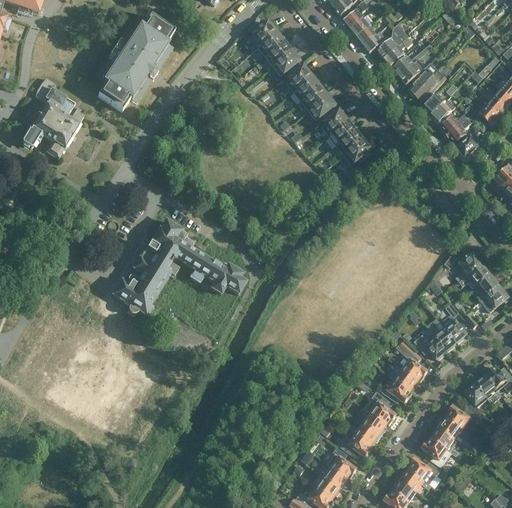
[(0,0),(0,6),(1,7),(4,0),(38,12),(41,0),(0,0)]
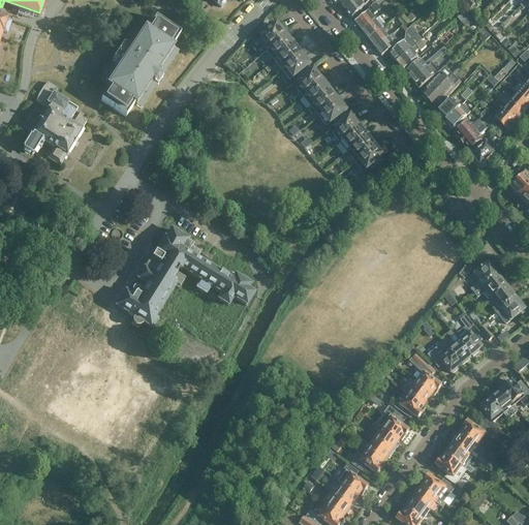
[(342,0),(341,1),(346,8),(354,0),(342,0)]
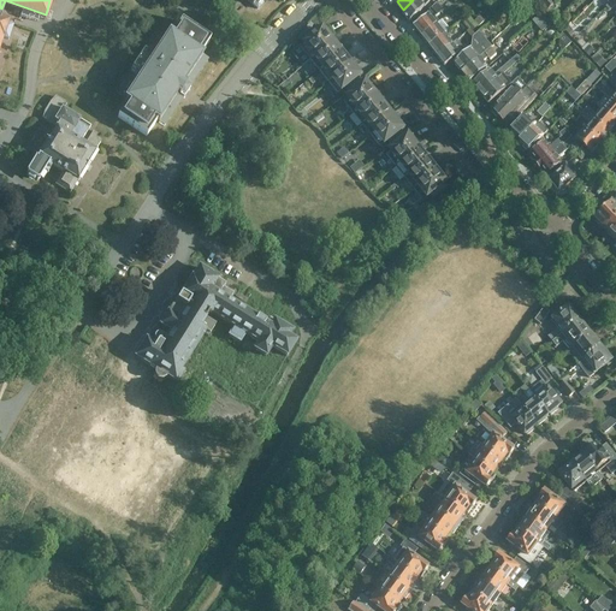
[(413,0),(403,10),(409,18),(427,0),(413,0)]
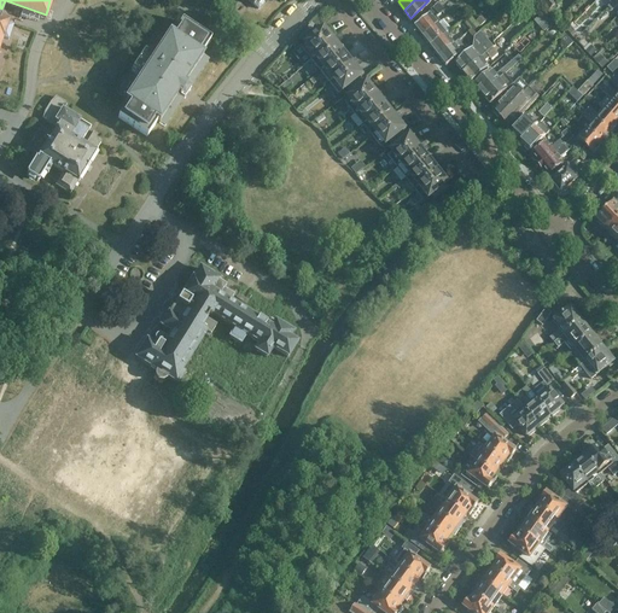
[(432,7),(414,23),(423,33),(441,18),(437,13),(444,6),(439,0),(437,0),(430,6),(432,7)]
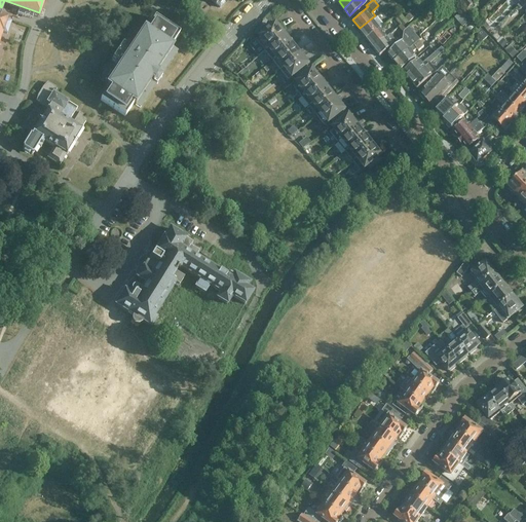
[(0,6),(0,32),(1,29),(6,30),(10,19),(5,16),(5,15),(0,13),(0,11),(1,7),(0,6)]
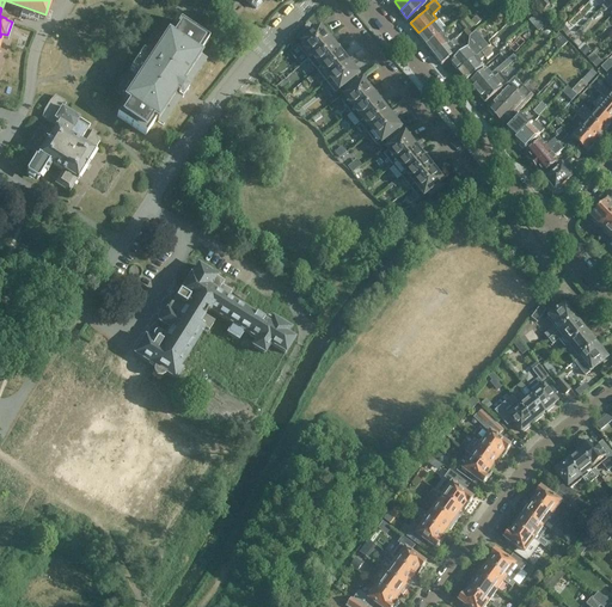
[(551,18),(543,8),(537,13),(543,19),(538,24),(542,28),(551,18)]
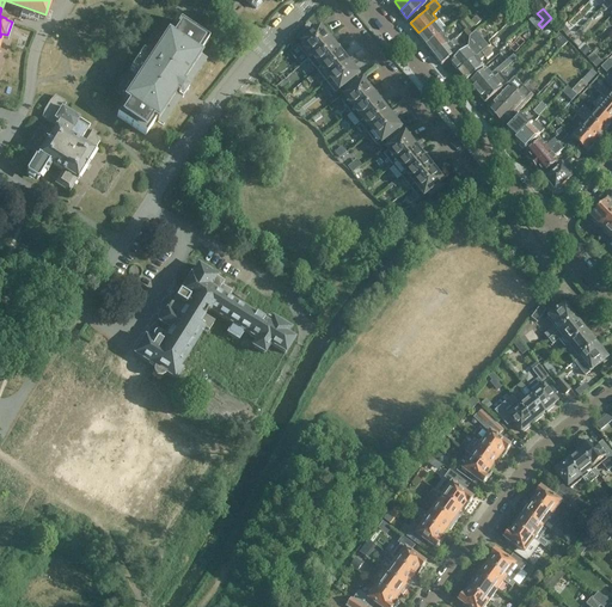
[(473,22),(464,12),(458,17),(467,28),(473,22)]
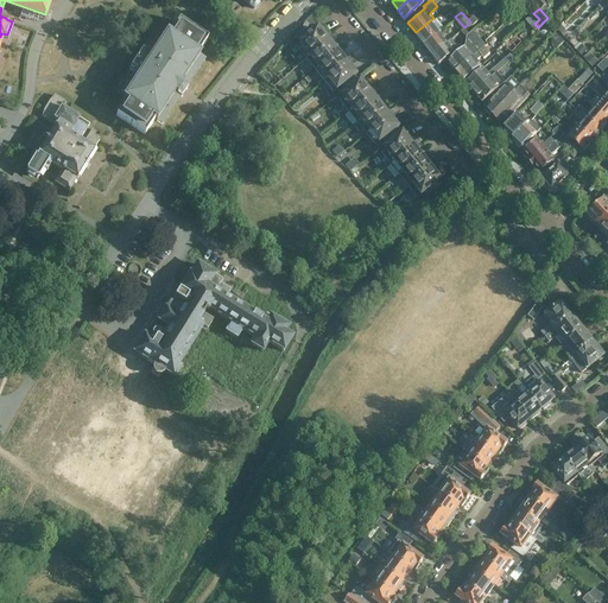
[(479,17),(474,12),(467,18),(472,23),(479,17)]
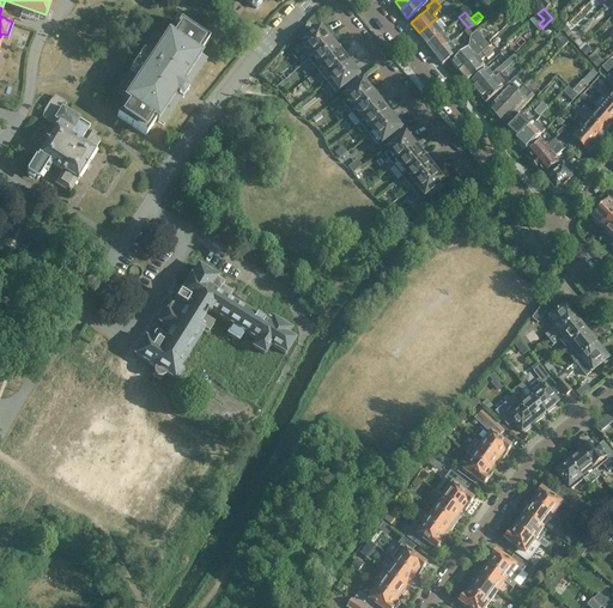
[(439,16),(437,18),(419,32),(428,42),(444,28),(448,25),(439,16)]
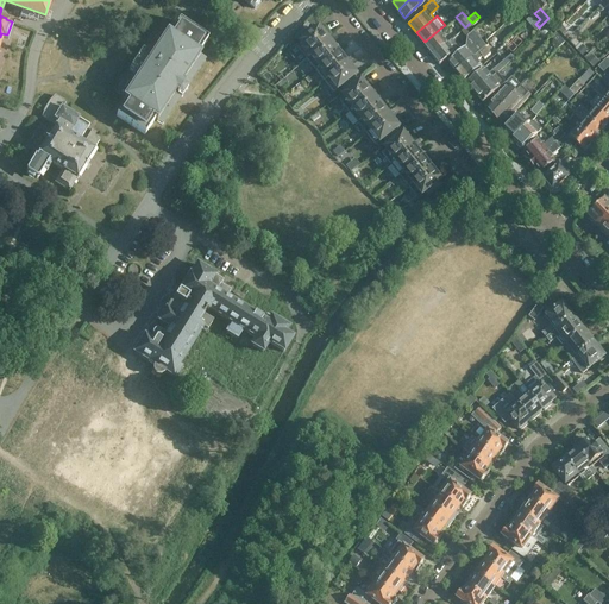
[(123,95),(125,96),(115,111),(144,131),(152,117),(154,115),(156,117),(175,89),(181,93),(187,85),(181,80),(200,52),(198,51),(207,36),(179,17),(169,31),(167,30),(162,38),(151,54),(142,46),(129,65),(138,73),(123,95)]
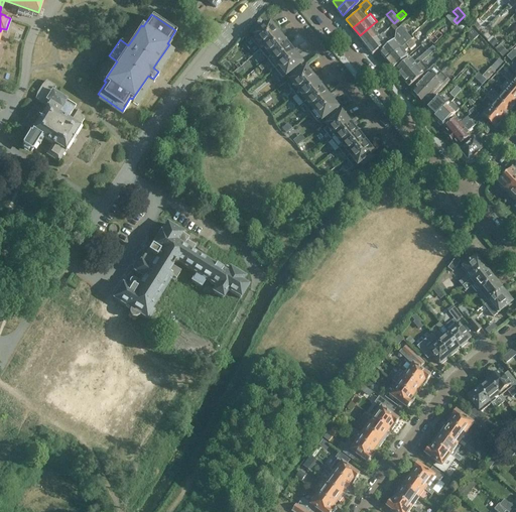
[(466,23),(462,19),(457,25),(461,29),(466,23)]
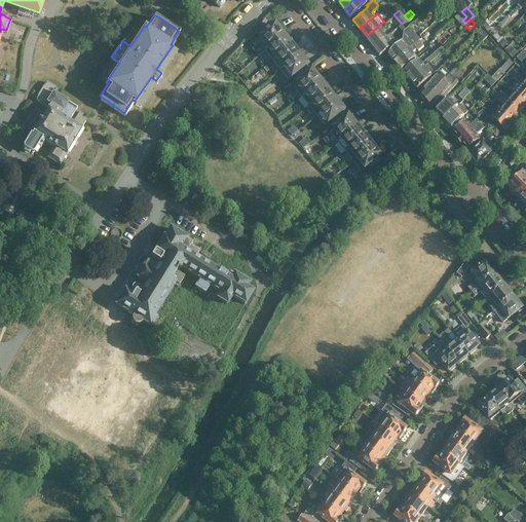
[(490,25),(486,20),(482,23),(487,28),(490,25)]
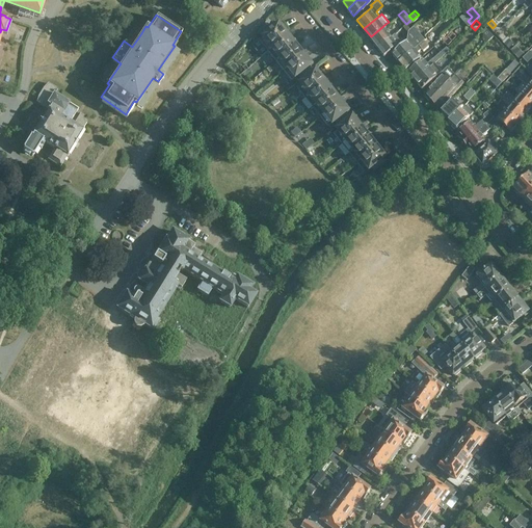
[(277,25),(274,21),(264,30),(266,33),(260,38),(268,49),(289,32),(281,22),(277,25)]
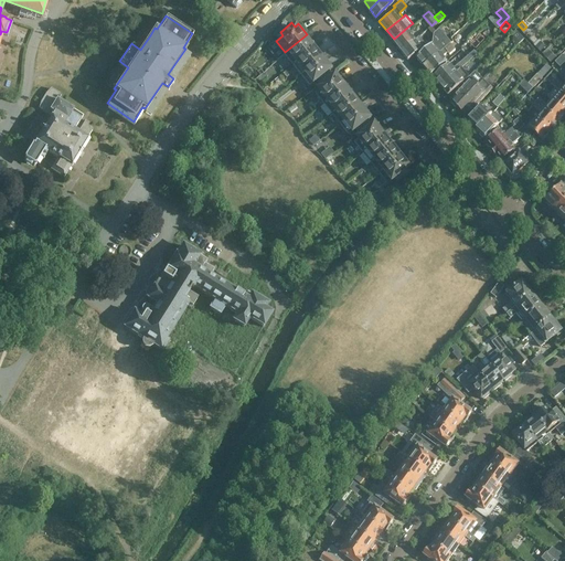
[(413,30),(409,25),(394,39),(401,48),(415,36),(412,32),(413,30)]
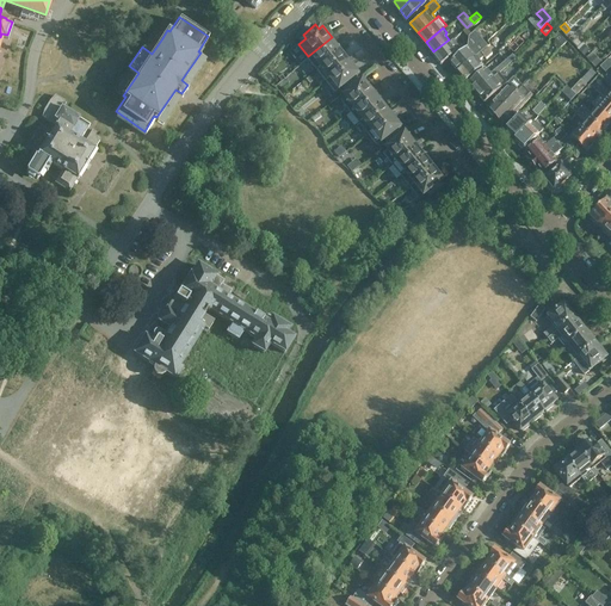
[(450,59),(458,68),(487,43),(487,44),(488,43),(475,28),(469,33),(467,44),(450,59)]
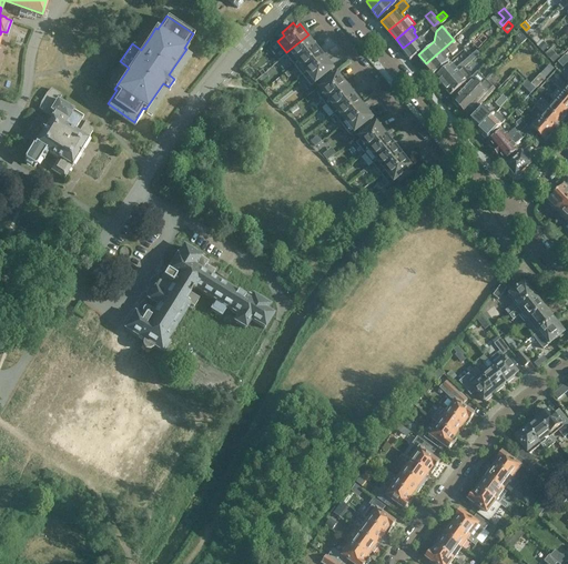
[(430,26),(426,29),(432,36),(435,31),(430,26)]
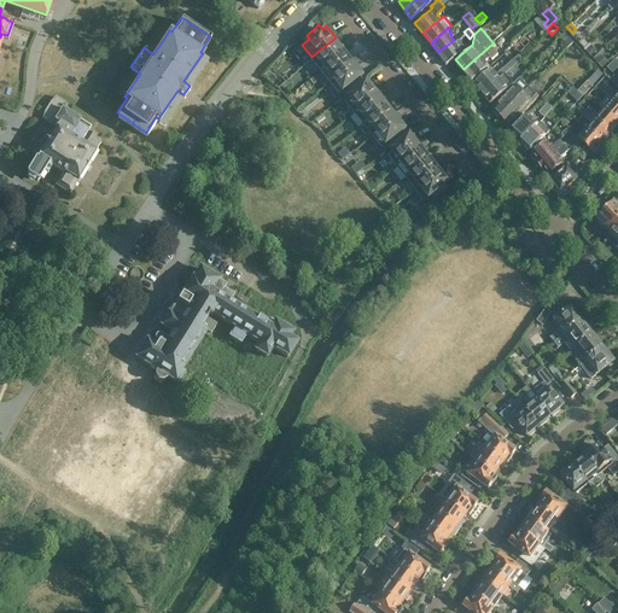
[(573,40),(564,29),(559,34),(569,45),(573,40)]
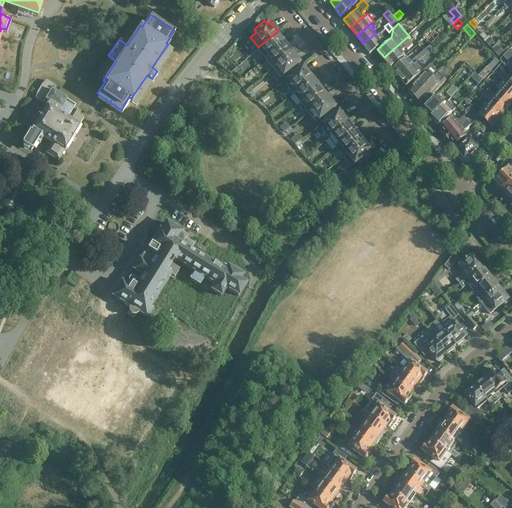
[(478,33),(483,38),(487,34),(482,29),(478,33)]
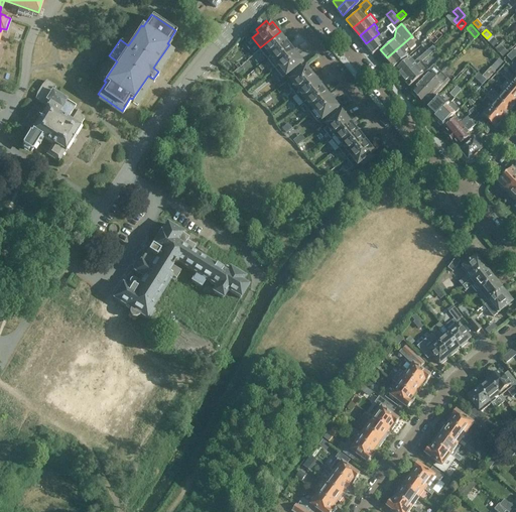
[(287,40),(280,31),(260,47),(268,56),(287,40)]
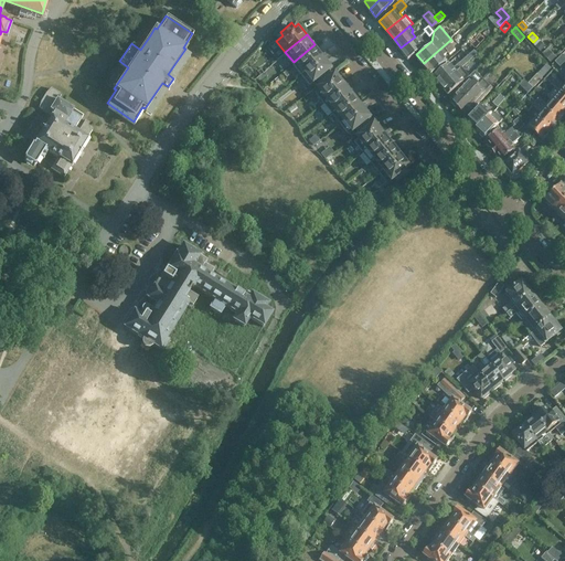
[(418,41),(415,36),(401,48),(408,56),(426,42),(423,38),(418,41)]
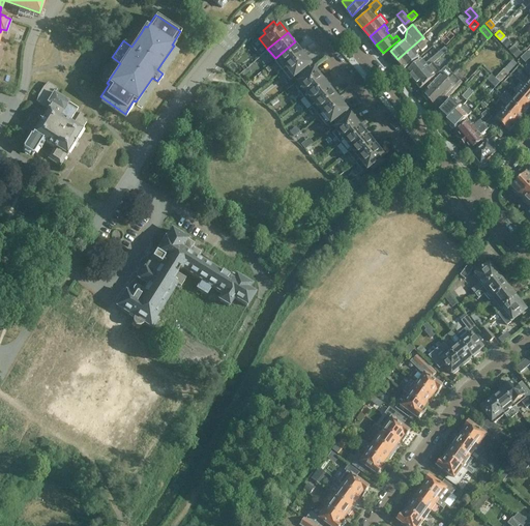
[(506,36),(504,35),(500,39),(506,46),(511,40),(506,35),(506,36)]
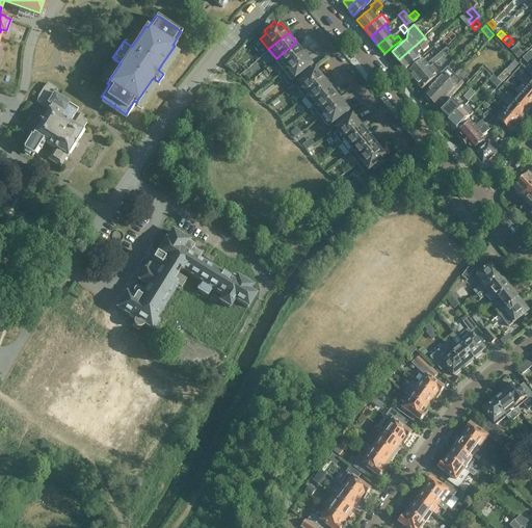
[(424,37),(399,59),(405,68),(421,54),(417,50),(421,46),(424,48),(429,44),(424,38),(424,37)]
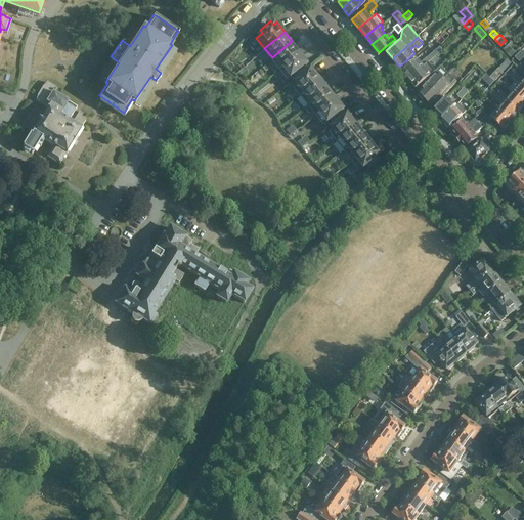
[(511,42),(509,40),(503,46),(511,55),(516,50),(510,44),(511,42)]
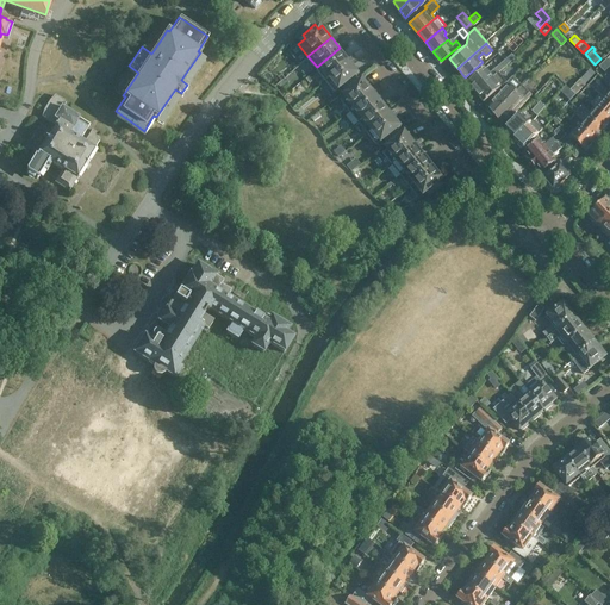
[(349,60),(340,48),(317,67),(325,78),(349,60)]
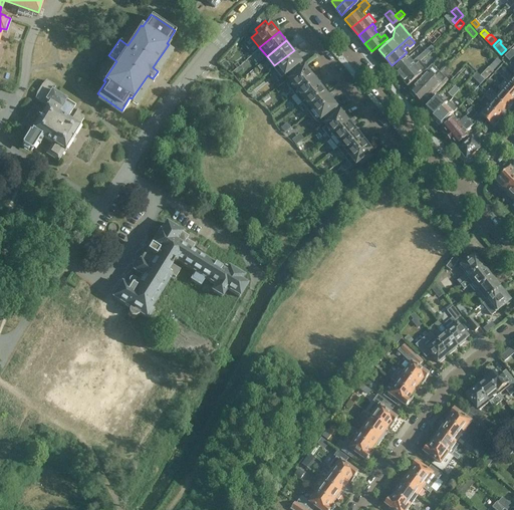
[(394,66),(401,74),(420,58),(420,59),(428,52),(425,48),(417,55),(412,59),(408,54),(394,66)]
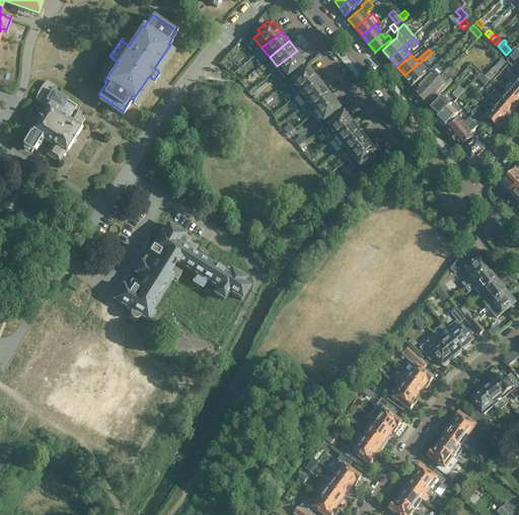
[(297,51),(277,66),(285,76),(291,71),(293,74),(304,66),(301,63),(304,61),(297,51)]
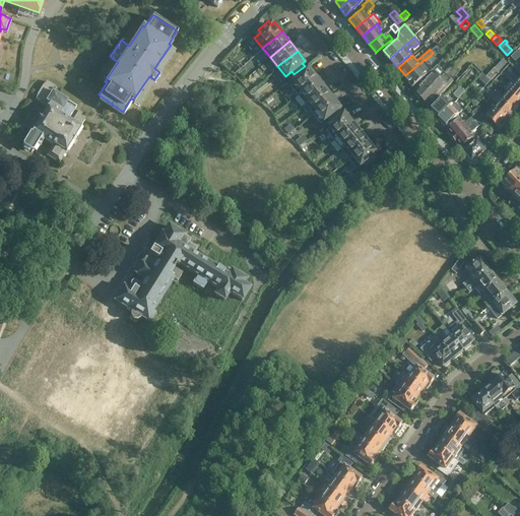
[(503,56),(485,74),(491,78),(507,60),(503,56)]
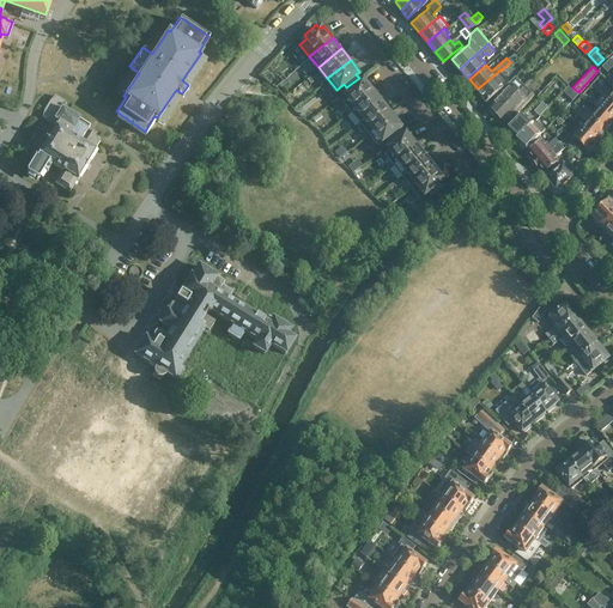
[(501,70),(478,89),(485,98),(487,97),(489,98),(495,95),(492,92),(497,89),(498,90),(509,79),(501,71),(501,70)]
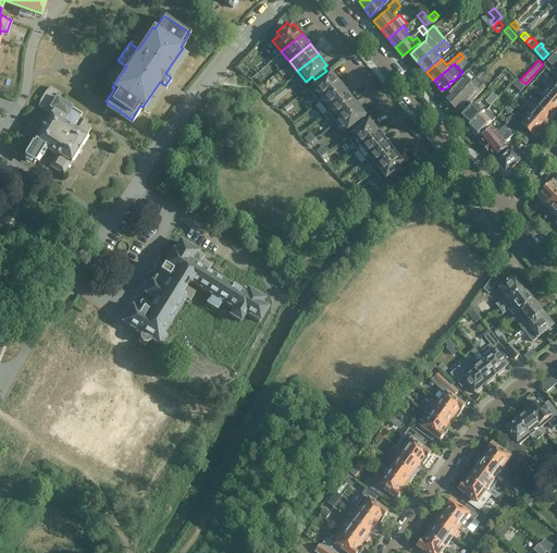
[(462,73),(462,72),(453,82),(454,83),(454,85),(453,86),(445,95),(450,102),(477,75),(468,68),(462,73)]
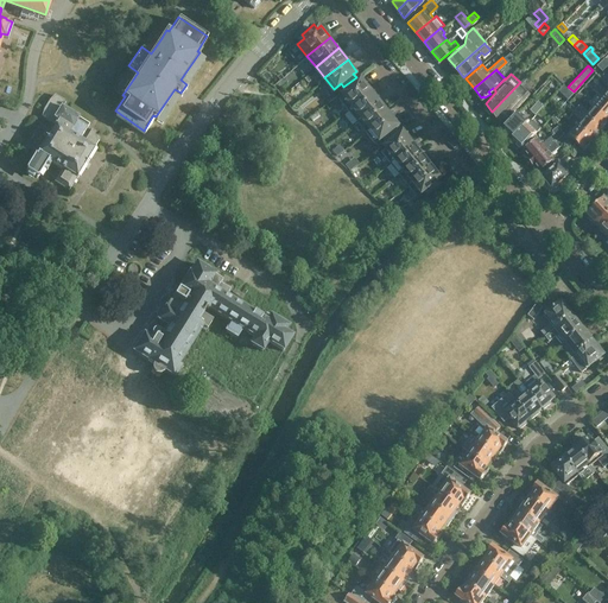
[(356,77),(343,87),(347,90),(340,96),(349,108),(372,89),(362,78),(359,81),(356,77)]
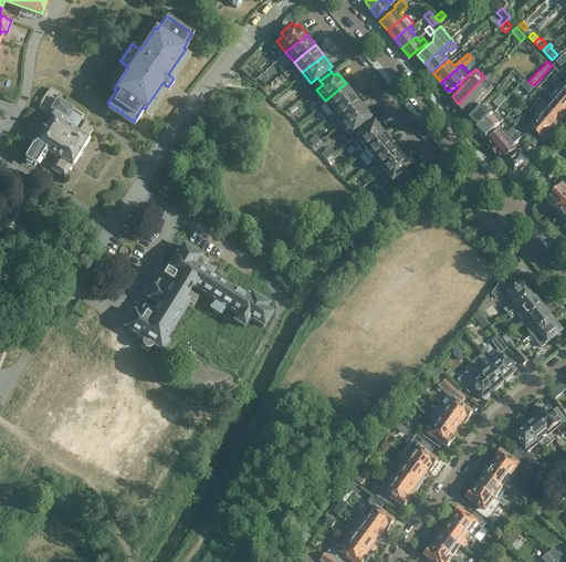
[(549,83),(549,84),(557,92),(553,97),(565,108),(565,93),(552,81),(553,81),(546,75),(544,79),(549,83)]
